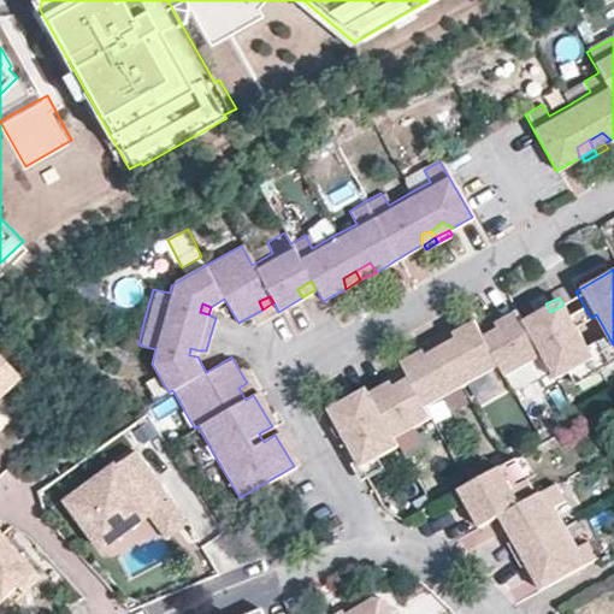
[(364,387),(336,403),(340,408),(328,415),(340,435),(355,461),(358,465),(373,456),(396,444),(432,423),(427,413),(465,393),(501,371),(508,382),(544,360),(555,378),(567,371),(594,355),(588,346),(576,325),(570,316),(564,305),(550,312),(545,303),(521,319),(517,311),(495,323),(490,317),(476,326),(472,319),(453,331),(450,329),(434,337),(419,346),(421,348),(399,361),(402,369),(387,377),(387,379),(367,391),(364,387)]
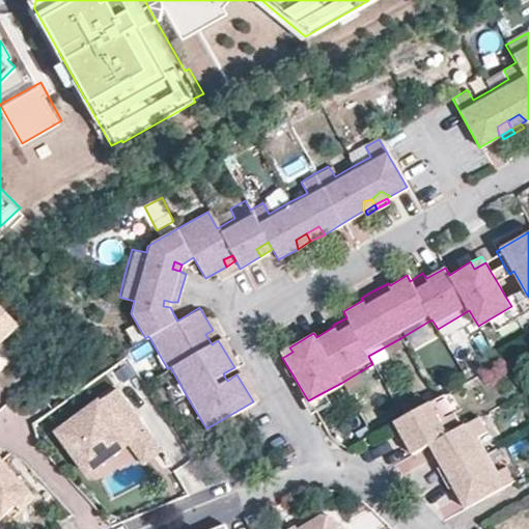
[(503,265),(491,272),(496,280),(509,274),(503,265)]
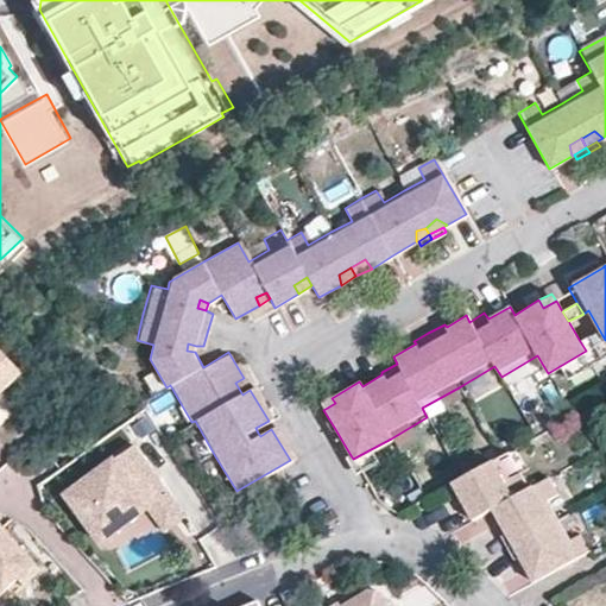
[(560,366),(567,378),(605,355),(605,340),(599,329),(580,341),(586,351),(560,366)]
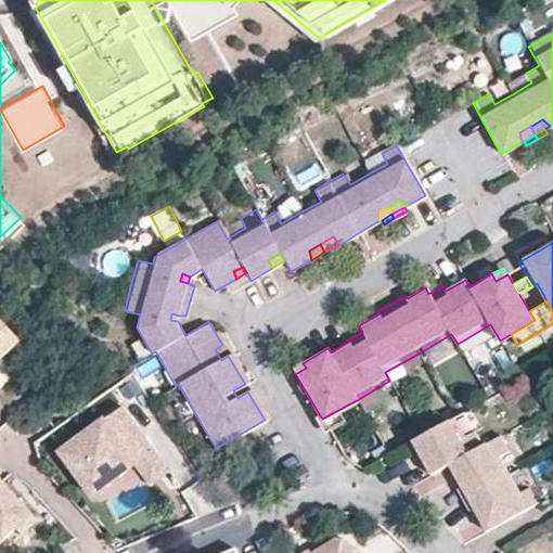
[(0,316),(0,359),(22,339),(0,316)]
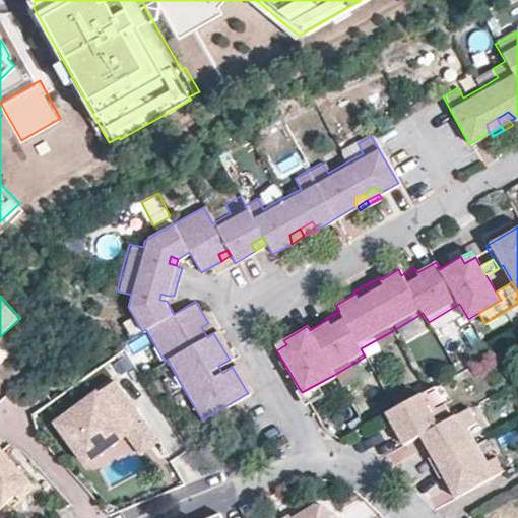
[(213,333),(208,323),(201,327),(207,337),(213,333)]
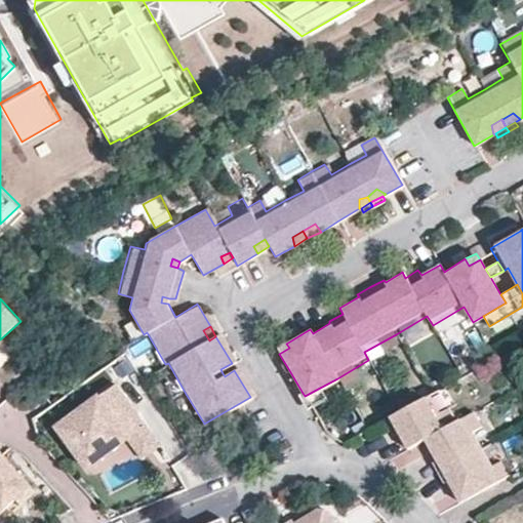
[(215,336),(232,363),(240,358),(236,351),(232,353),(222,333),(215,336)]
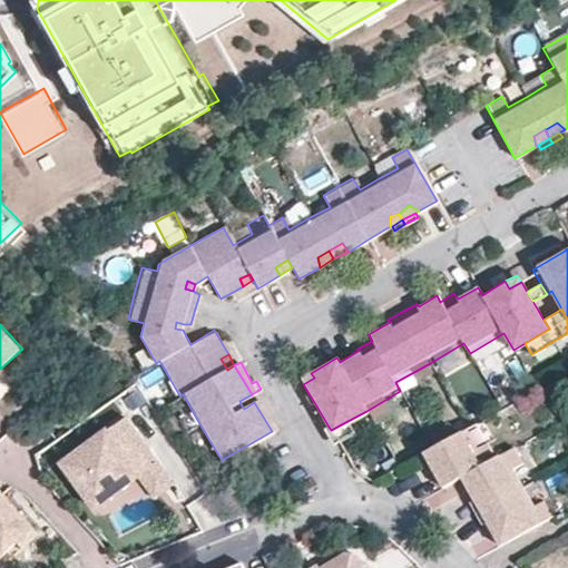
[(314,378),(311,373),(301,380),(303,384),(314,378)]
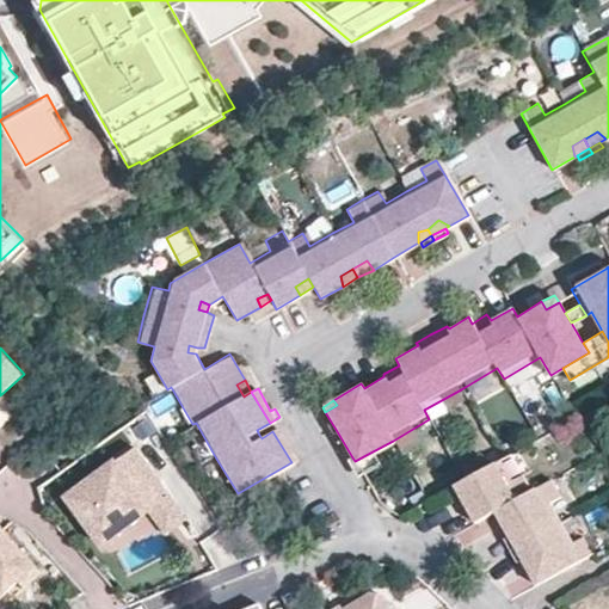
[(272,431),(291,462),(299,459),(280,428),(272,431)]
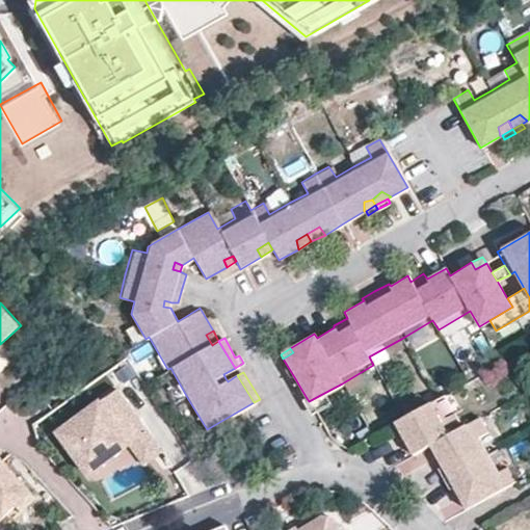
[(120,389),(60,432),(90,473),(108,460),(101,450),(125,433),(131,443),(150,428),(120,389)]
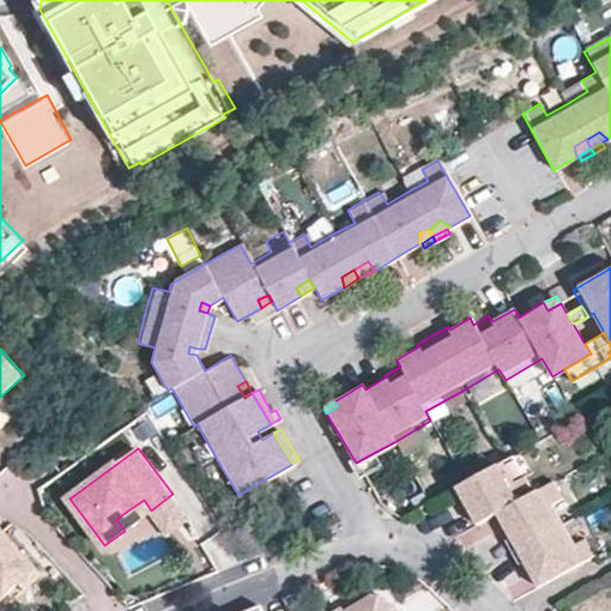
[(356,463),(354,459),(346,463),(356,478),(377,465),(371,454),(356,463)]
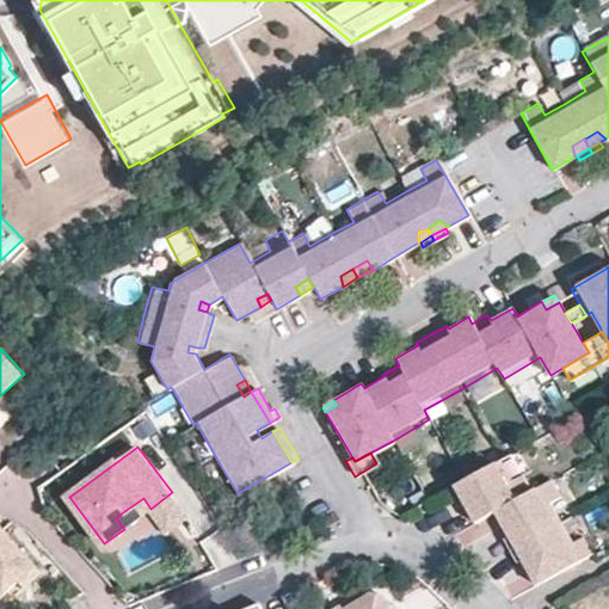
[(497,461),(462,479),(468,492),(463,500),(475,522),(496,511),(508,535),(516,534),(520,541),(520,542),(521,545),(523,548),(529,553),(524,564),(535,583),(590,554),(582,537),(571,543),(558,524),(547,503),(560,496),(551,480),(529,491),(521,475),(508,481),(497,461)]
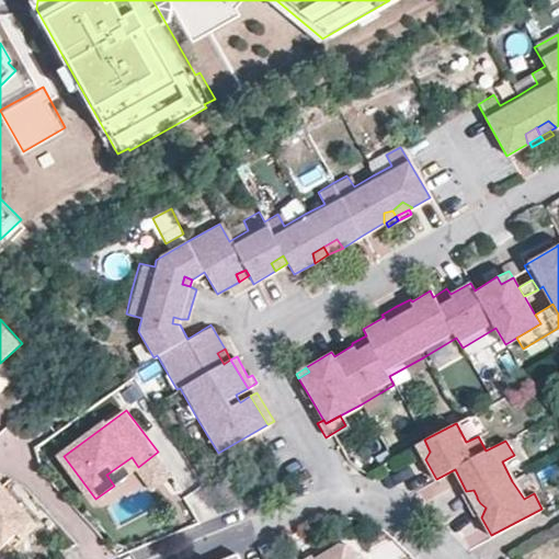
[(430,452),(424,440),(418,444),(425,459),(430,452)]
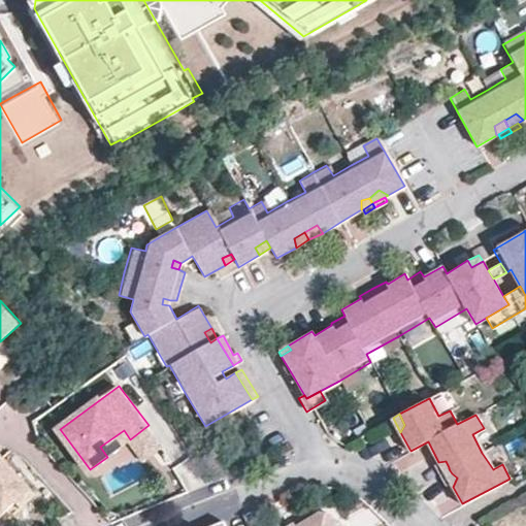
[(164,447),(149,425),(130,439),(145,460),(164,447)]
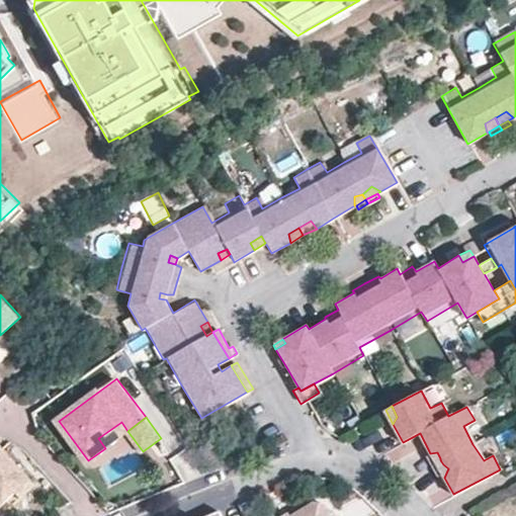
[(105,448),(127,431),(121,422),(98,438),(105,448)]
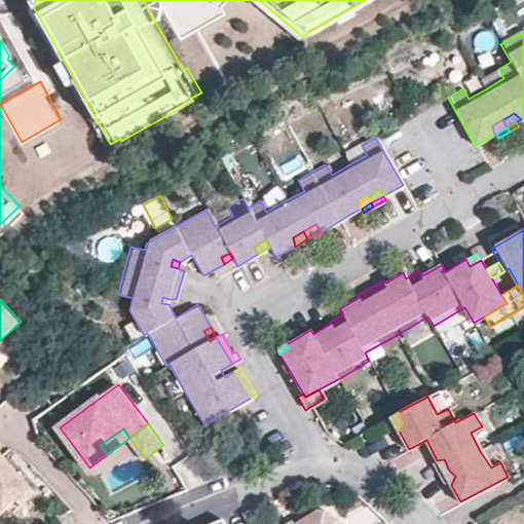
[(15,494),(31,482),(7,454),(0,445),(0,516),(20,499),(15,494)]
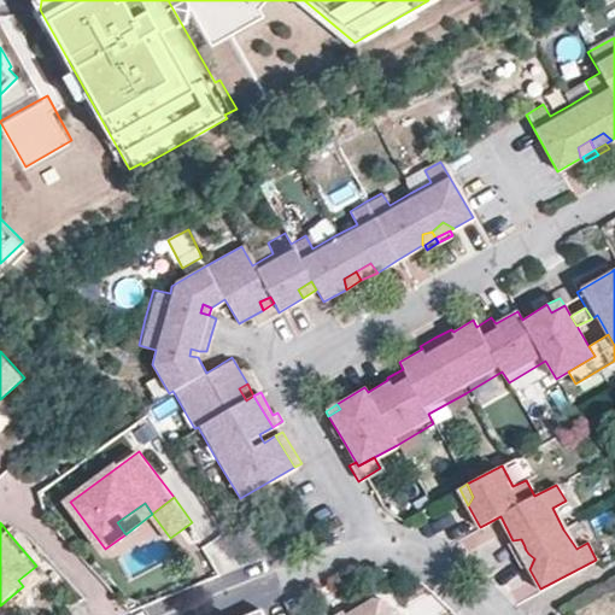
[(521,539),(513,540),(514,542),(520,552),(526,550),(525,548),(525,546),(521,539)]
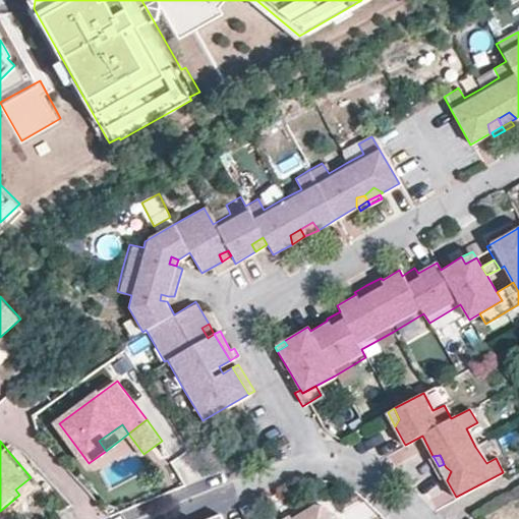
[(439,466),(434,457),(428,459),(434,470),(439,466)]
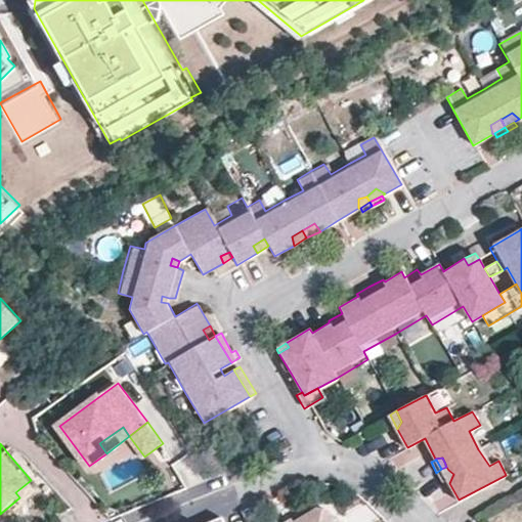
[(446,467),(441,469),(447,478),(449,483),(453,474),(448,470),(446,467)]
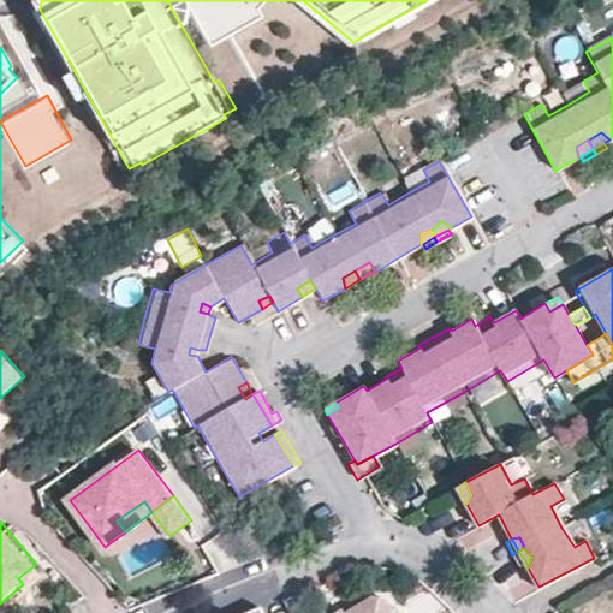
[(518,551),(512,555),(518,566),(525,561),(518,551)]
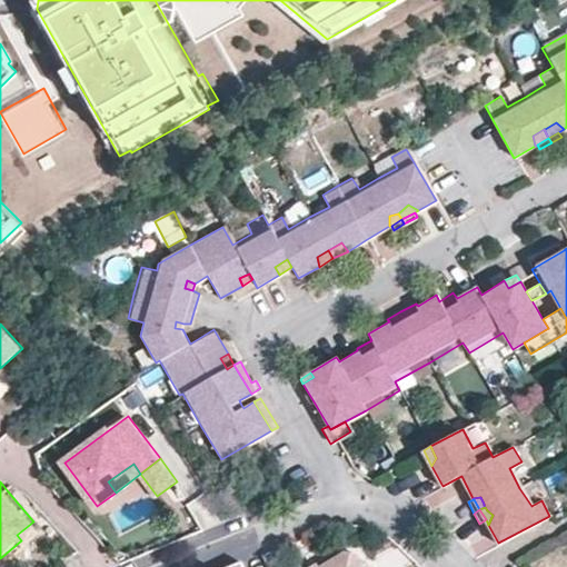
[(43,534),(33,521),(17,535),(21,540),(0,558),(0,566),(3,566),(27,547),(43,534)]
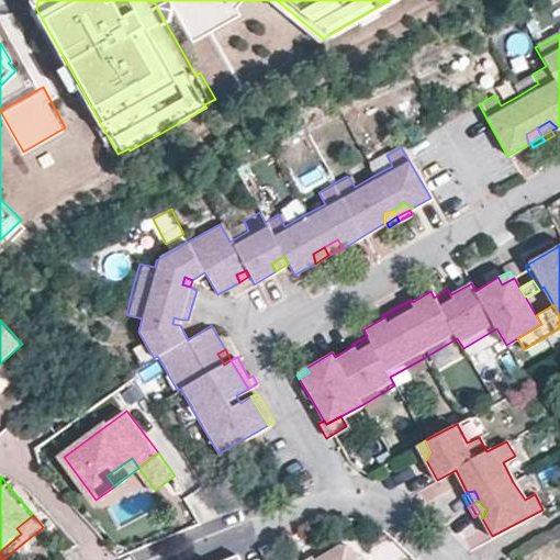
[(358,559),(350,547),(342,542),(312,559),(358,559)]
